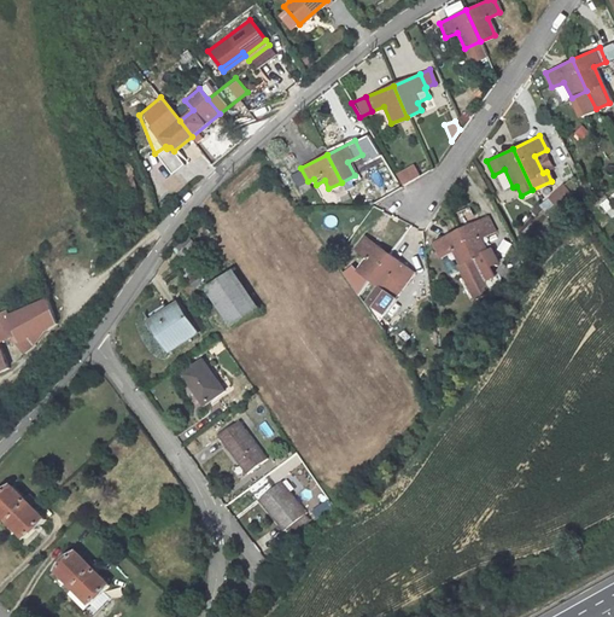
[(176,156),(164,166),(171,174),(183,164),(176,156)]
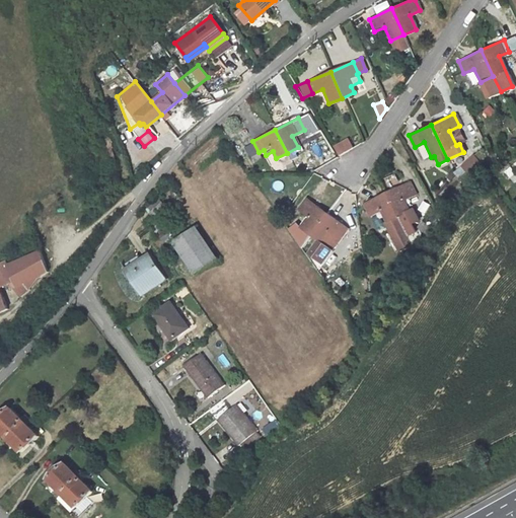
[(482,146),(473,136),(463,143),(471,154),(482,146)]
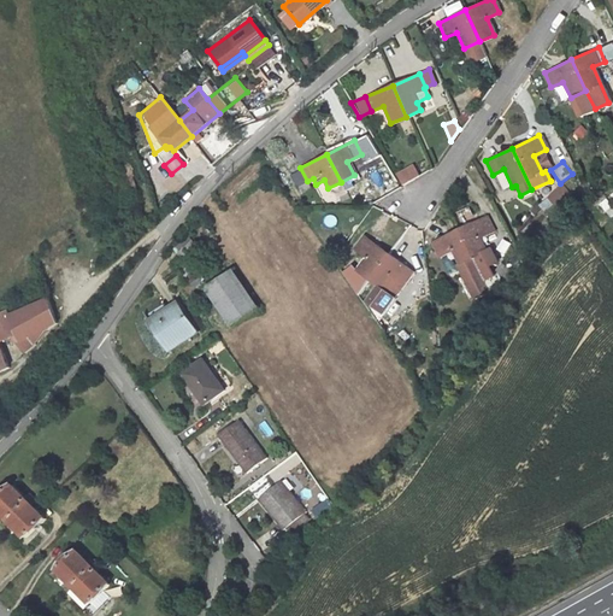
[(129,194),(135,192),(129,176),(130,175),(125,163),(117,166),(129,194)]
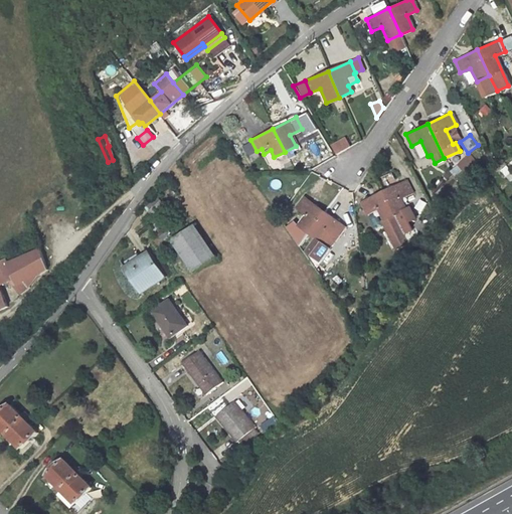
[(335,154),(349,146),(344,137),(330,145),(335,154)]
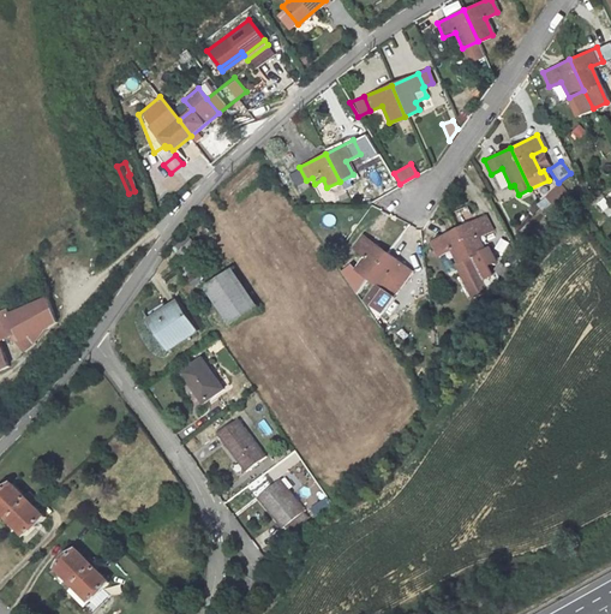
[(544,196),(552,206),(567,192),(557,183),(544,196)]
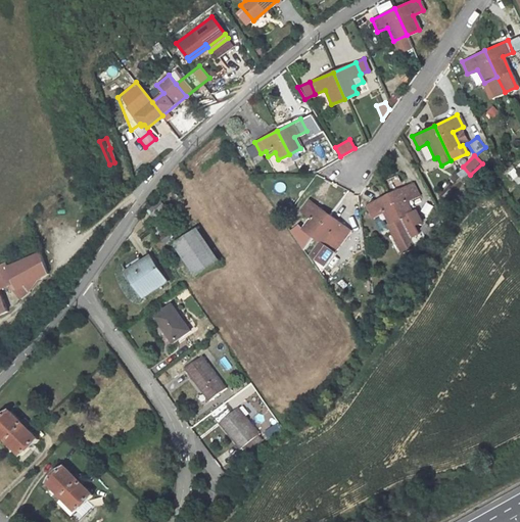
[(411,183),(388,194),(399,219),(411,212),(406,201),(417,195),(411,183)]
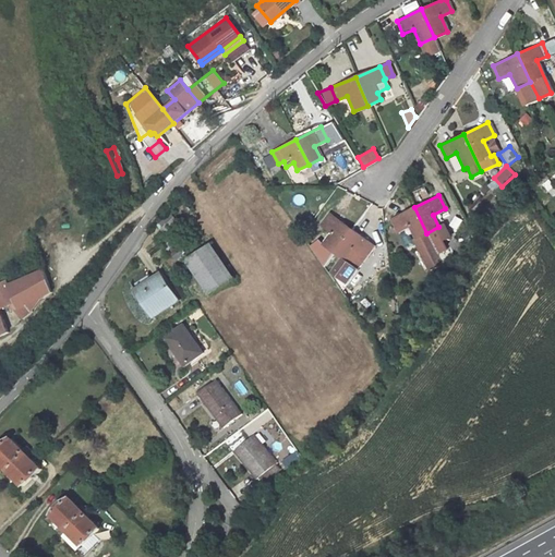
[(414,207),(390,219),(397,232),(410,226),(415,238),(413,239),(429,268),(441,262),(426,233),(414,207)]
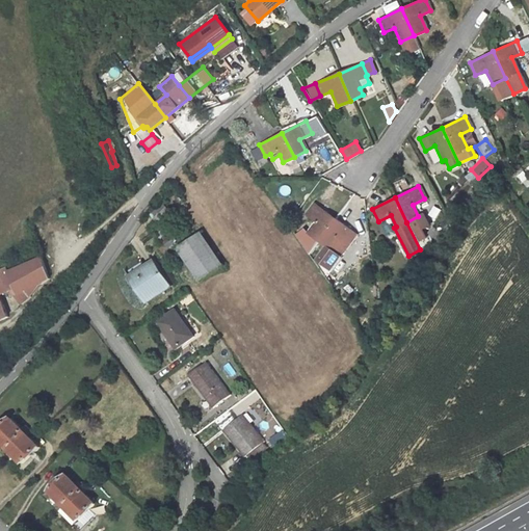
[(306,214),(316,221),(309,233),(318,239),(334,218),(313,203),(306,214)]
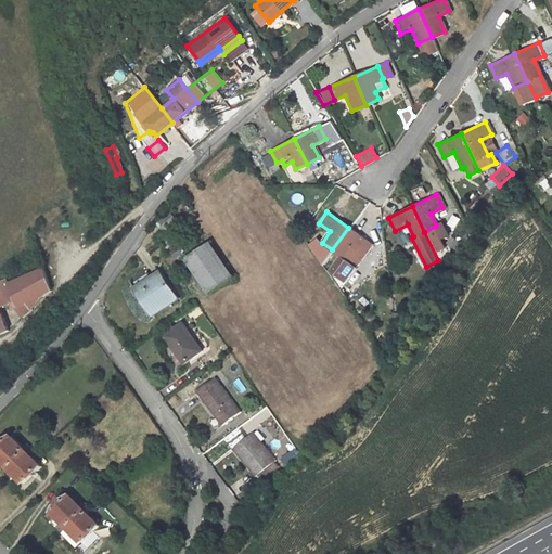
[(371,243),(348,228),(332,249),(341,257),(328,274),(338,288),(355,267),(343,258),(350,246),(362,255),(371,243)]
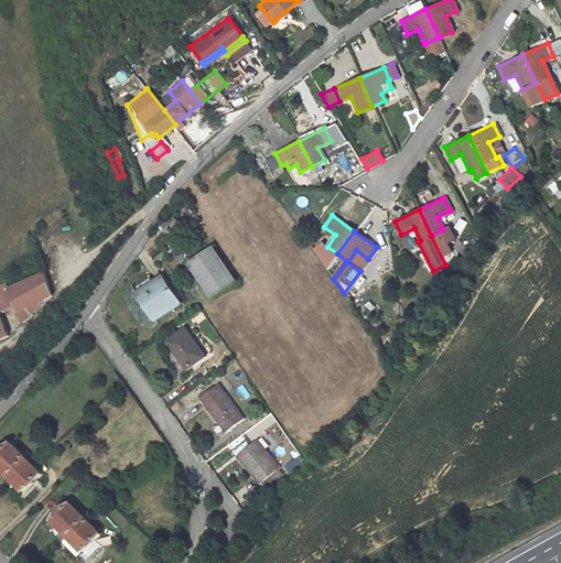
[(456,239),(450,248),(460,256),(466,247),(456,239)]
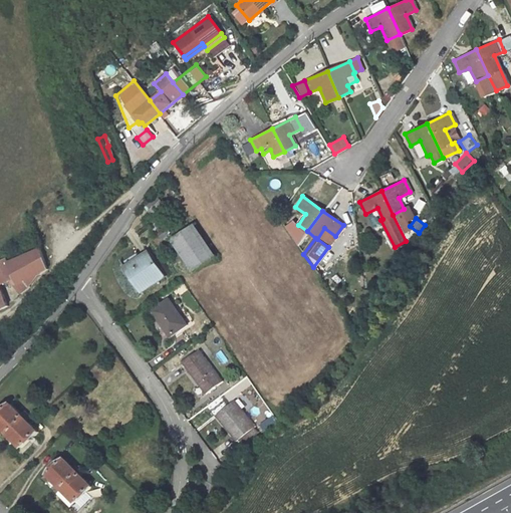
[(193,225),(172,239),(192,270),(214,256),(193,225)]
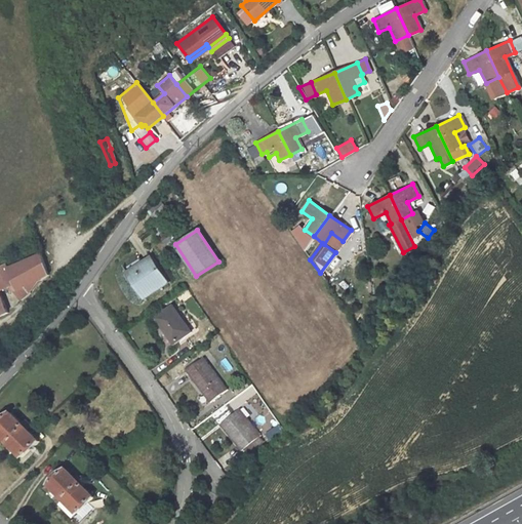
[(3,264),(0,265),(0,314),(6,311),(0,295),(0,283),(1,283),(4,288),(6,287),(6,288),(7,289),(9,289),(10,289),(11,288),(12,287),(12,286),(11,284),(13,283),(16,289),(13,291),(21,299),(31,291),(37,281),(47,275),(39,253),(5,268),(3,264)]
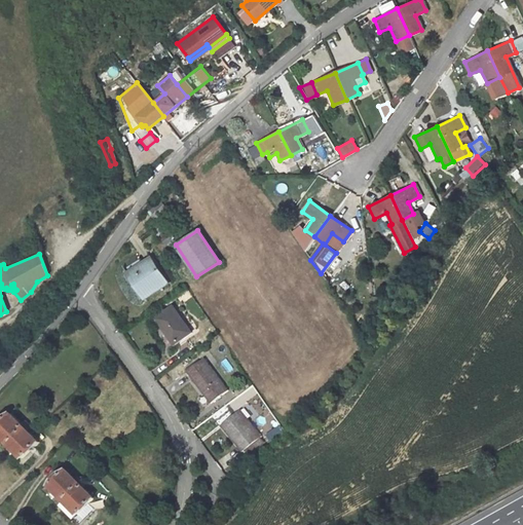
[(127,274),(143,297),(165,283),(149,258),(136,266),(137,268),(127,274)]
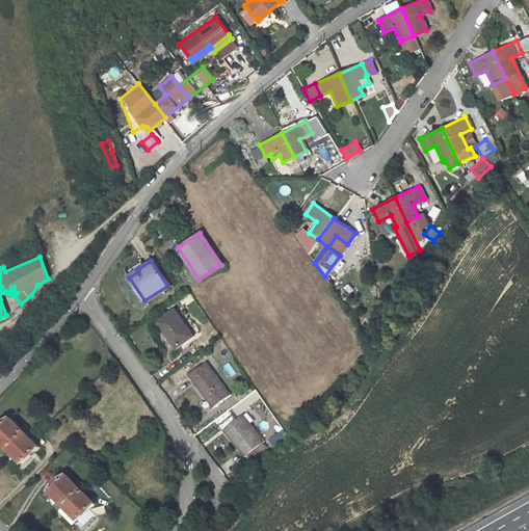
[(174,309),(156,321),(175,347),(191,336),(174,309)]
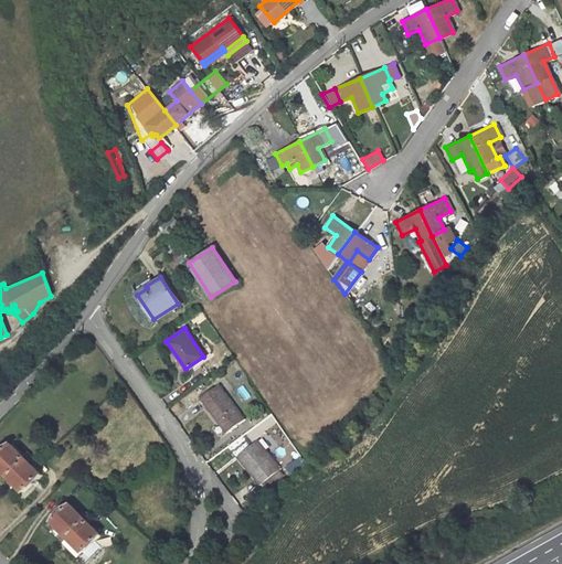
[(218,383),(199,397),(224,432),(243,418),(218,383)]
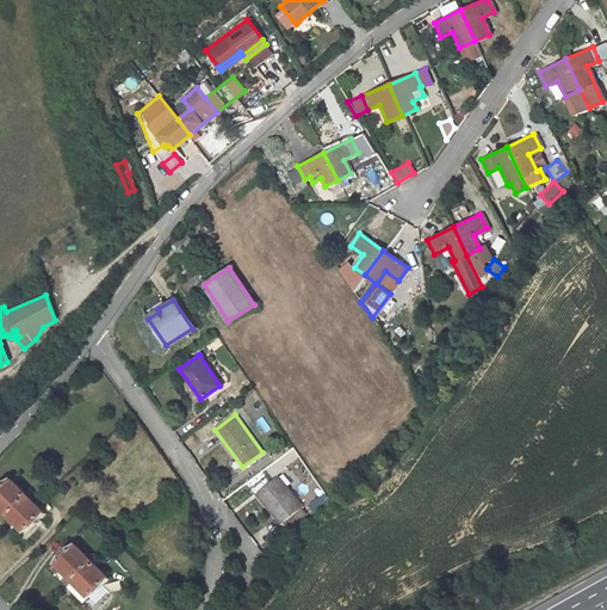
[(277,475),(255,493),(278,523),(282,521),(297,507),(301,505),(277,475)]
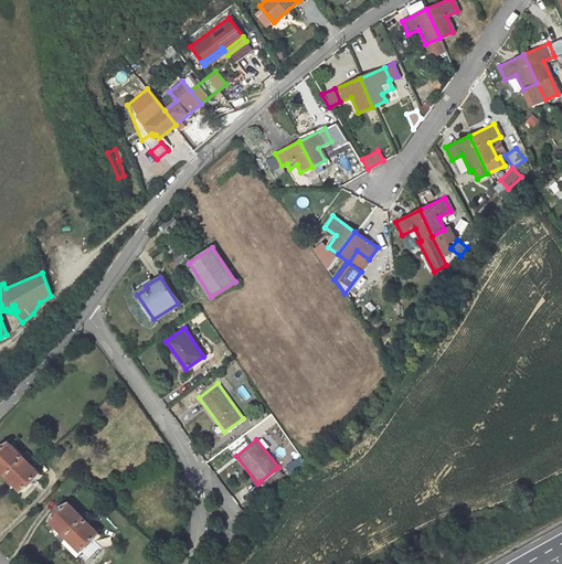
[(10,443),(0,451),(0,467),(23,491),(40,474),(28,461),(32,457),(27,451),(22,455),(10,443)]
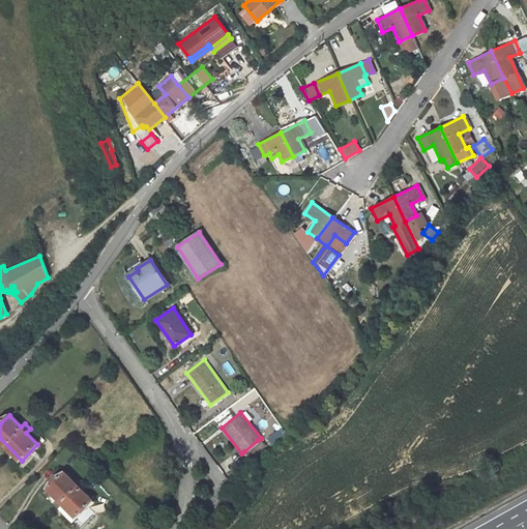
[(244,451),(247,456),(261,445),(258,440),(244,451)]
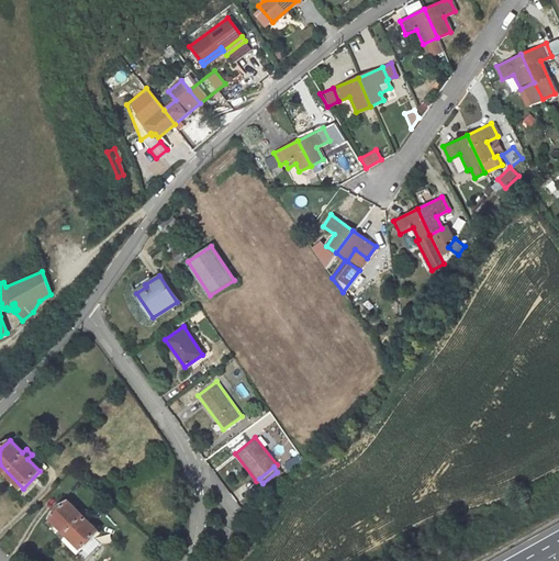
[(69,501),(52,518),(81,549),(86,545),(93,536),(99,531),(87,518),(91,515),(86,509),(81,513),(69,501)]
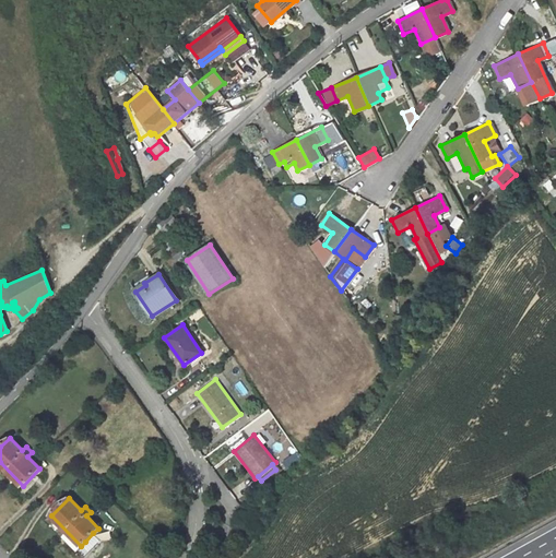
[(93,533),(85,542),(89,545),(96,536),(93,533)]
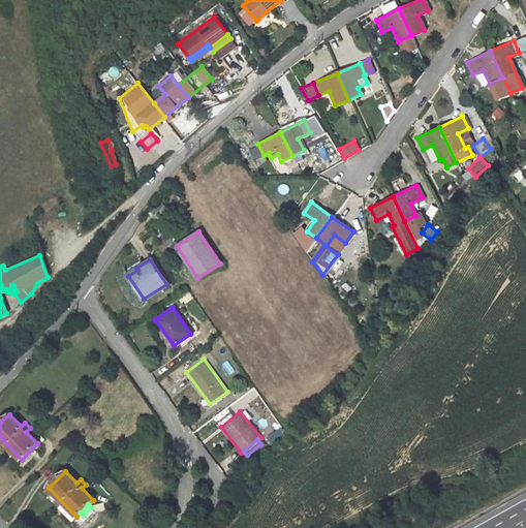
All buildings are outlined.
